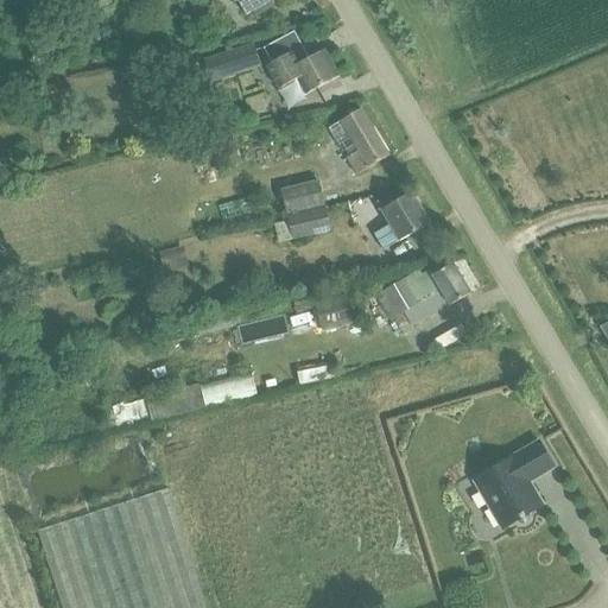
[(236,0),(247,19),(254,14),(258,23),(277,12),(272,4),(279,0),(236,0)]
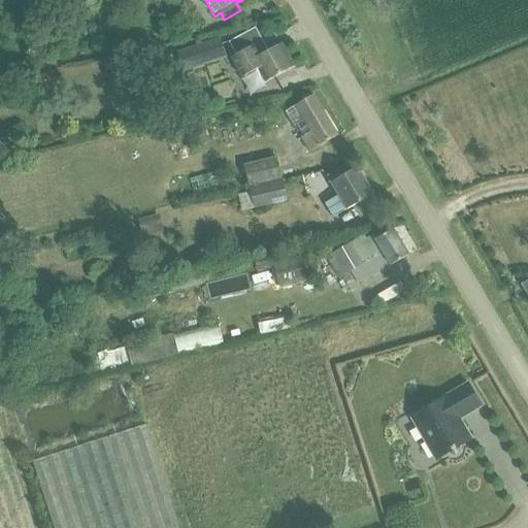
[(257,29),(230,43),(236,56),(232,58),(243,78),(245,76),(251,85),(258,88),(266,83),(267,83),(295,67),(283,44),(269,52),(257,29)]
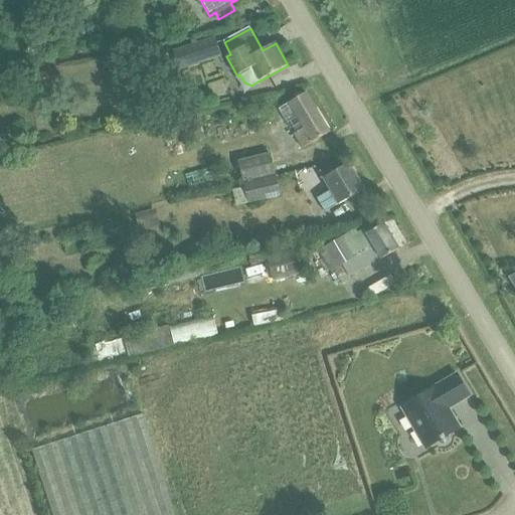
[(222,57),(215,37),(173,51),(179,70),(222,57)]
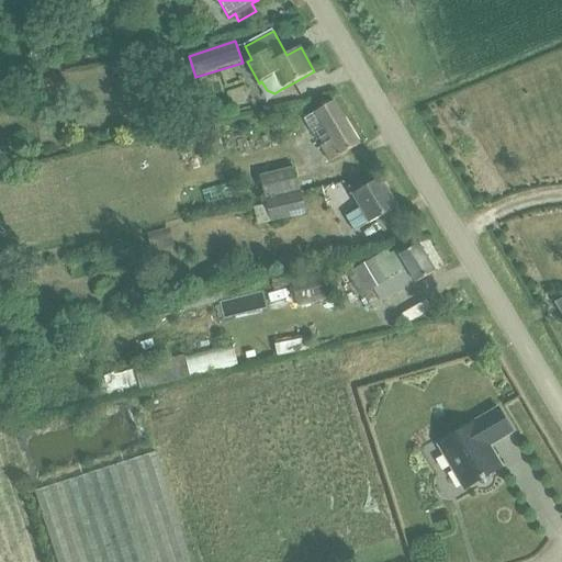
[(318,144),(322,142),(324,146),(322,147),(330,163),(359,147),(335,103),(332,105),(329,101),(323,104),(325,110),(305,121),(318,144)]
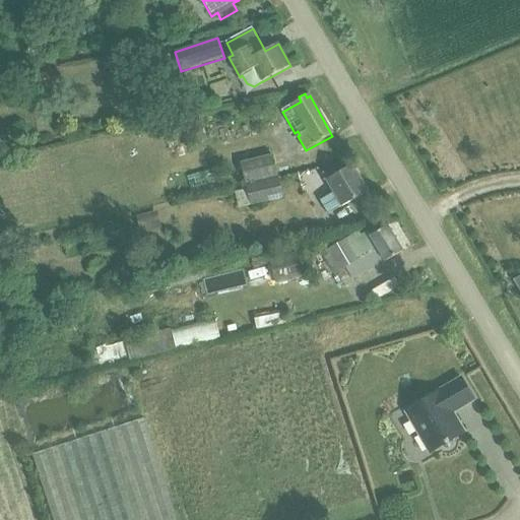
[(279,177),(273,155),(241,164),(246,185),(279,177)]
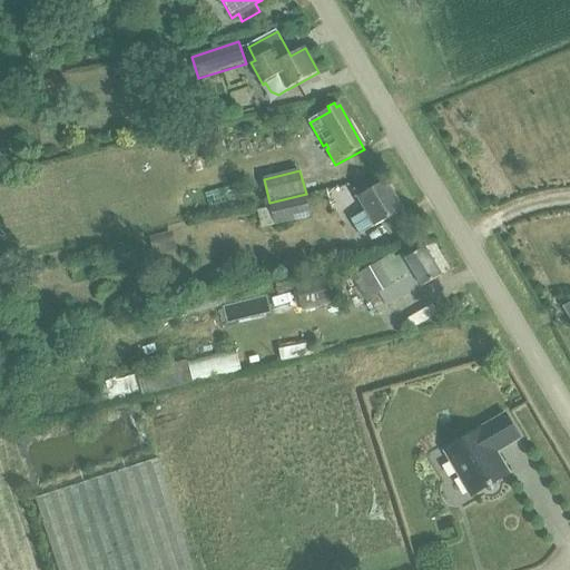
[(402,213),(385,185),(371,194),(366,186),(355,193),(367,212),(352,222),(360,235),(375,225),(377,228),(402,213)]
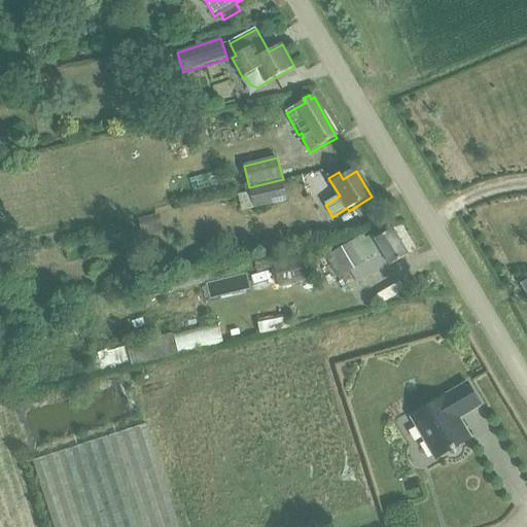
[(199,194),(219,189),(216,172),(196,175),(199,194)]
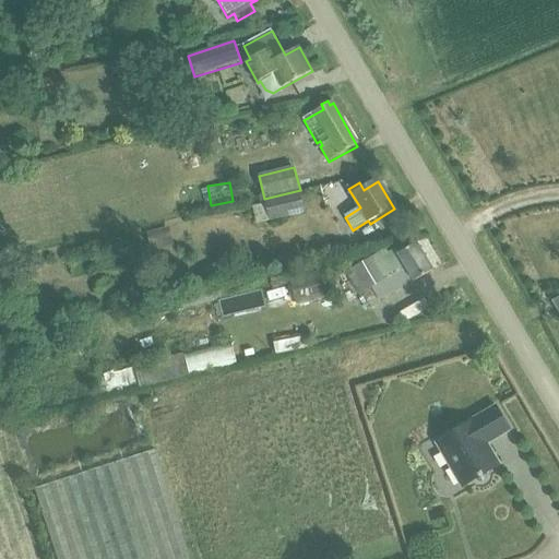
[(306,212),(300,190),(264,199),(270,222),(306,212)]
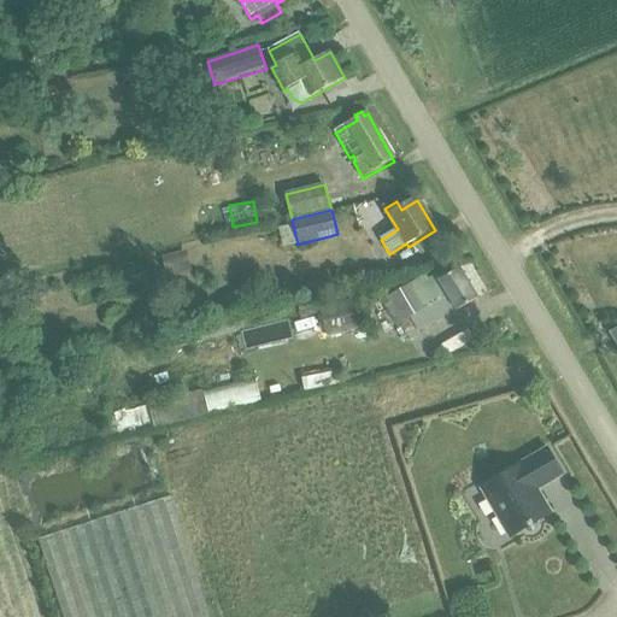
[(188,251),(163,257),(169,277),(193,272),(188,251)]
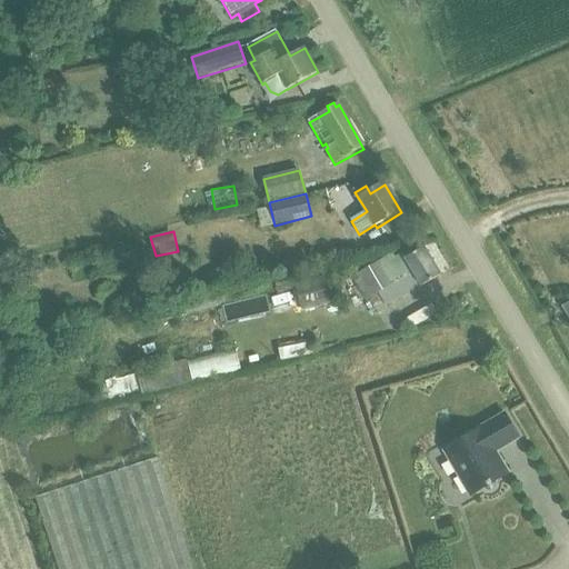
[(393,253),(353,278),(367,302),(379,296),(386,307),(421,286),(422,287),(441,276),(425,248),(407,258),(403,252),(396,257),(393,253)]
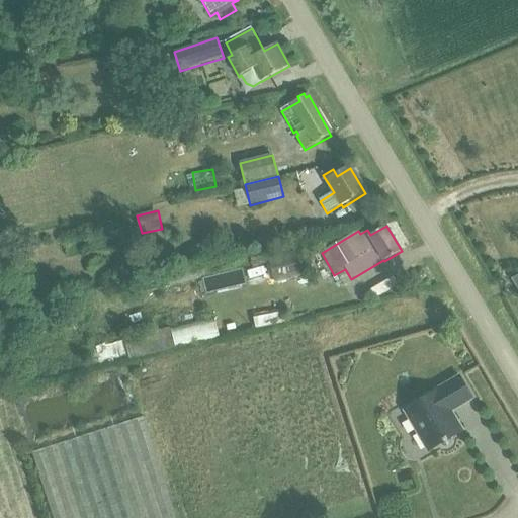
[(199,243),(192,252),(200,259),(208,251),(199,243)]
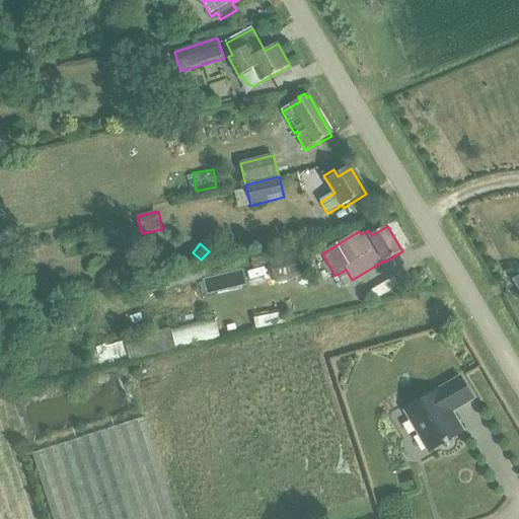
[(308,277),(302,251),(270,258),(276,284),(308,277)]
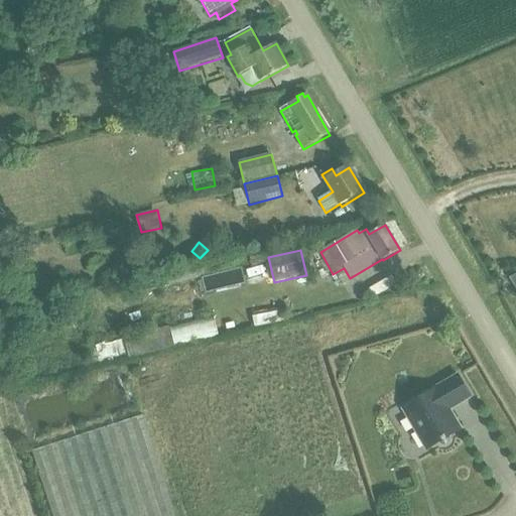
[(251,282),(271,277),(267,262),(247,268),(251,282)]
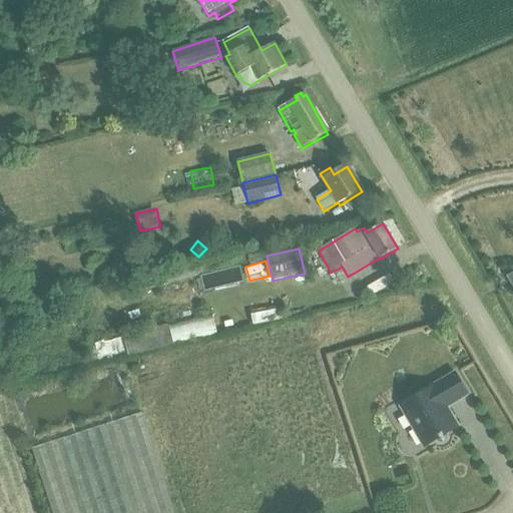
[(88,346),(92,365),(127,357),(173,345),(216,335),(212,315),(168,326),(168,325),(123,337),(124,339),(88,346)]
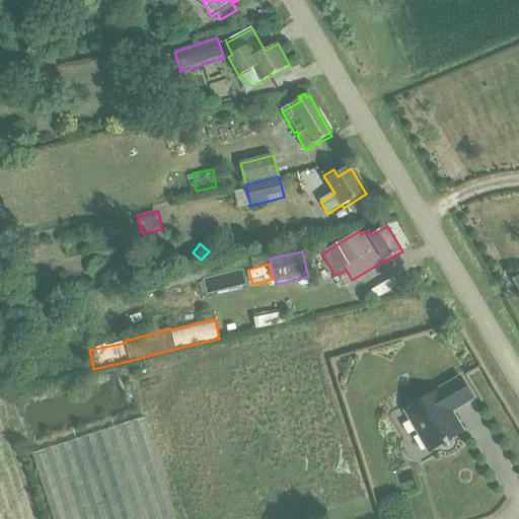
[(451,439),(463,432),(450,412),(472,398),(460,377),(404,410),(417,430),(420,431),(432,451),(441,445),(444,447),(447,447),(450,446),(452,442),(451,439)]
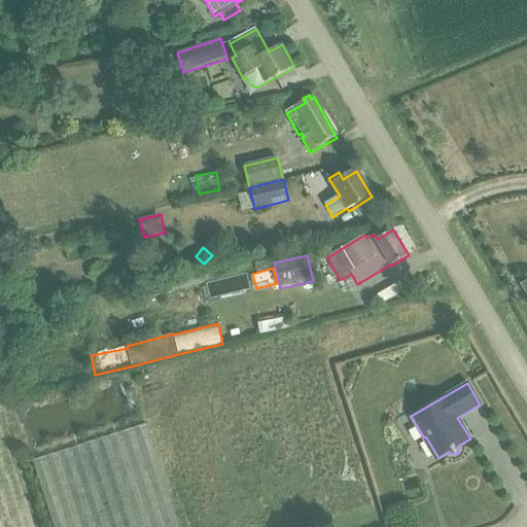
[(178,526),(145,423),(34,459),(56,526),(178,526)]
